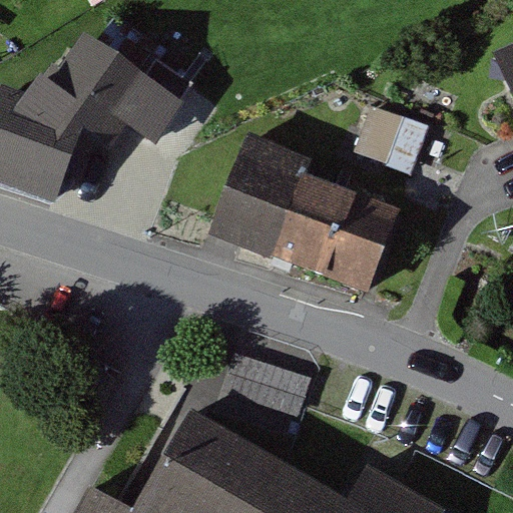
[(151,88),(97,48),(44,118),(7,100),(0,114),(0,190),(60,219),(98,159),(151,88)]
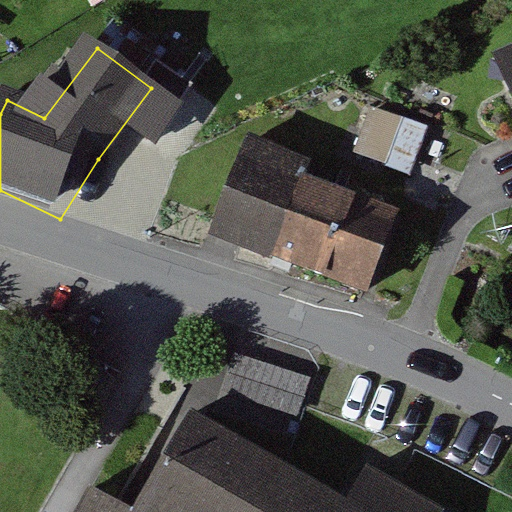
[(511,61),(495,71),(511,100),(511,61)]
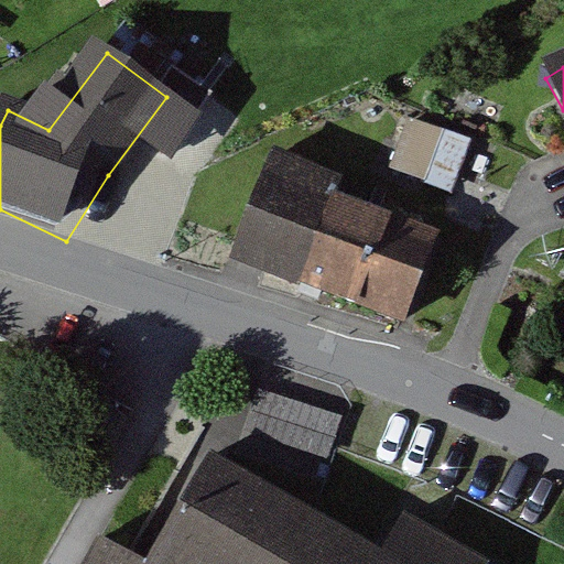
[(409,117),(398,173),(462,185),(473,130),(409,117)]
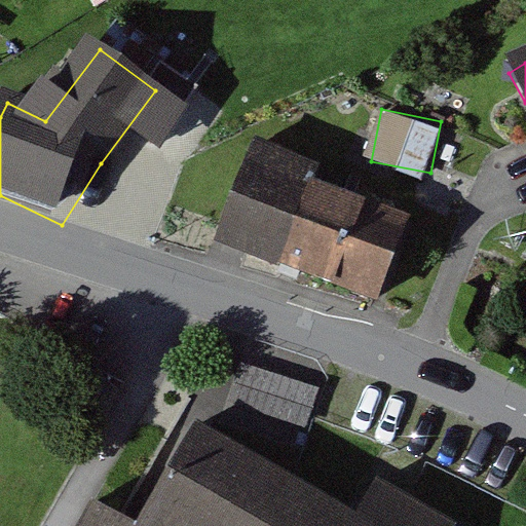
[(253,148),(219,241),(378,299),(406,223),(307,187),(313,170),(253,148)]
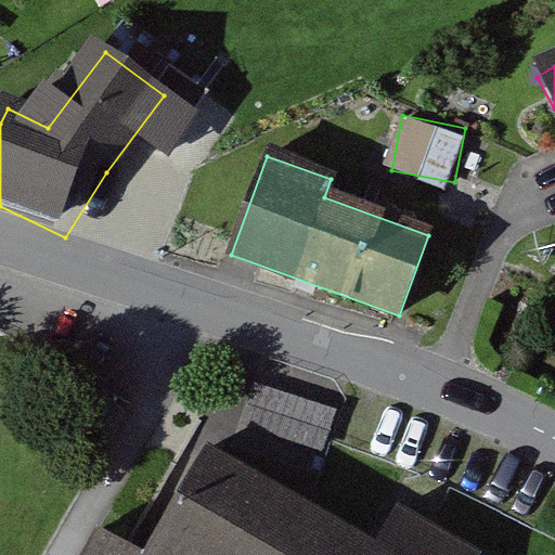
[(499,554),(511,534),(433,490),(398,551),(217,447),(154,554),(146,554),(107,532),(93,554),(499,554)]
